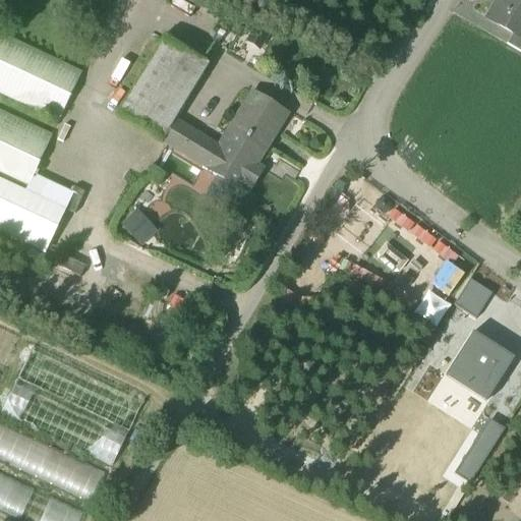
[(520,0),(497,0),(486,17),(513,33),(520,37),(520,0)]
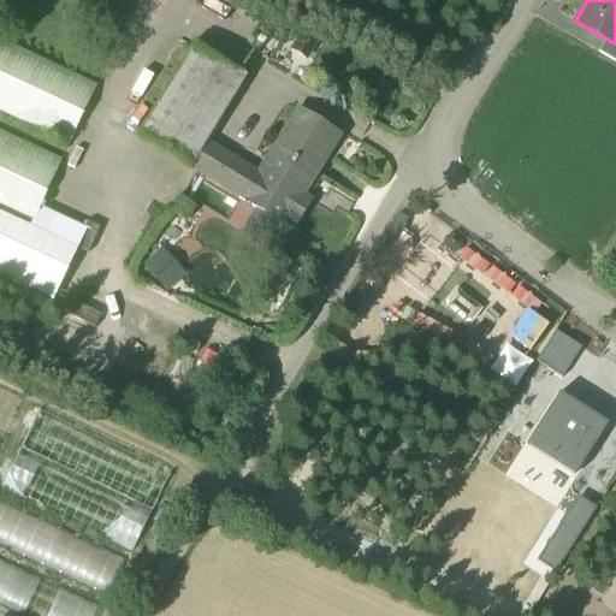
[(615,43),(606,39),(599,51),(615,60),(615,43)]
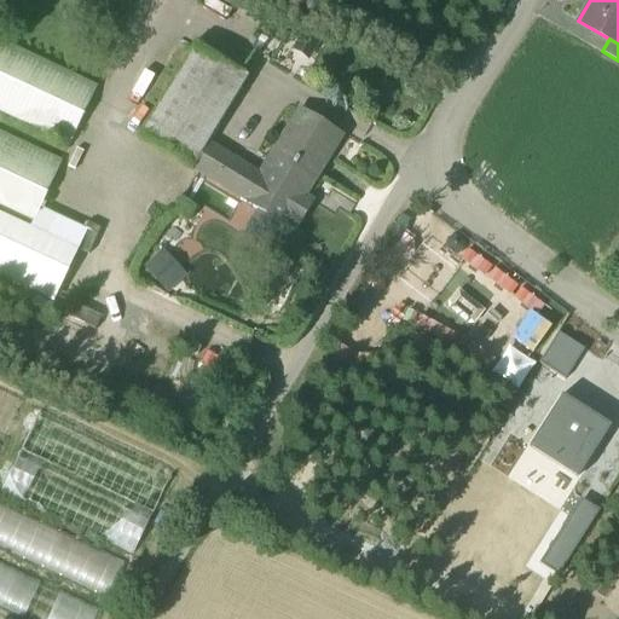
[(97,86),(0,41),(0,110),(70,143),(97,86)]
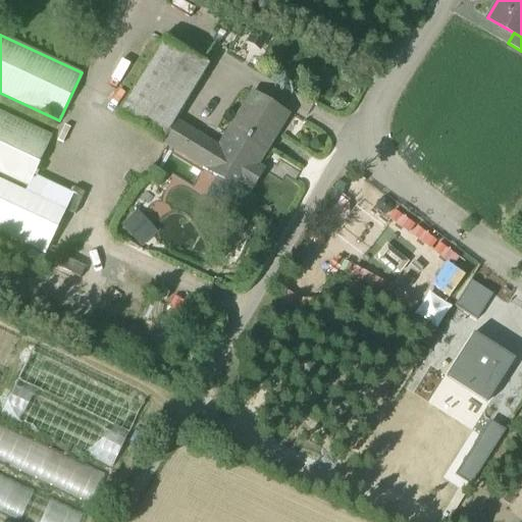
[(122,84),(117,81),(102,106),(117,115),(162,43),(152,37),(122,84)]
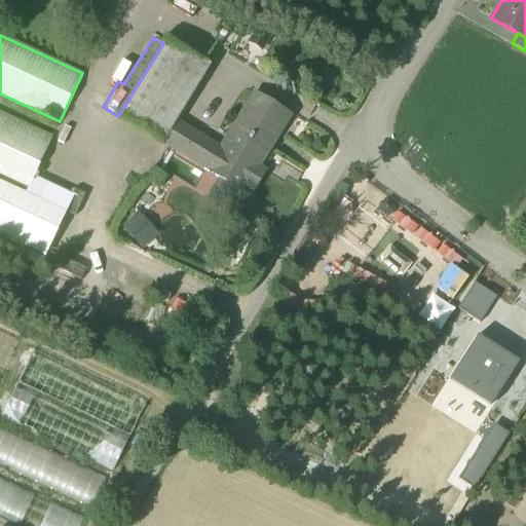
[(163,43),(118,116),(161,143),(162,142),(175,121),(185,104),(176,98),(199,59),(166,38),(163,43)]
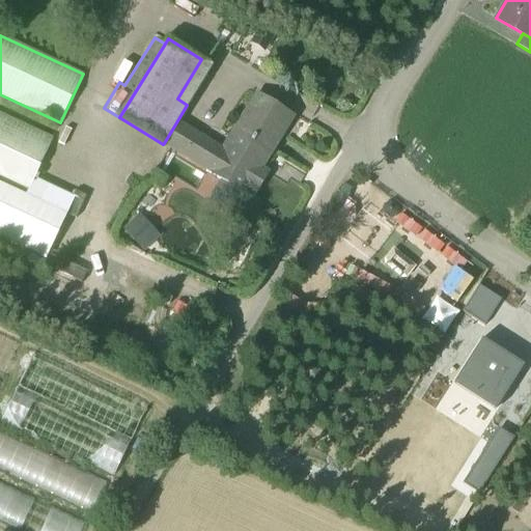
[(292,115),(257,93),(222,150),(210,171),(208,172),(244,194),(248,189),(254,193),(268,172),(260,168),(292,115)]
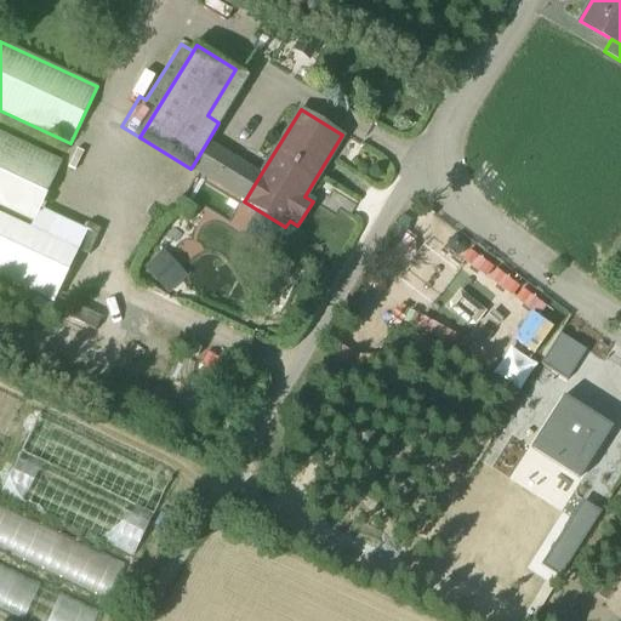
[(63,161),(0,131),(0,212),(32,227),(63,161)]
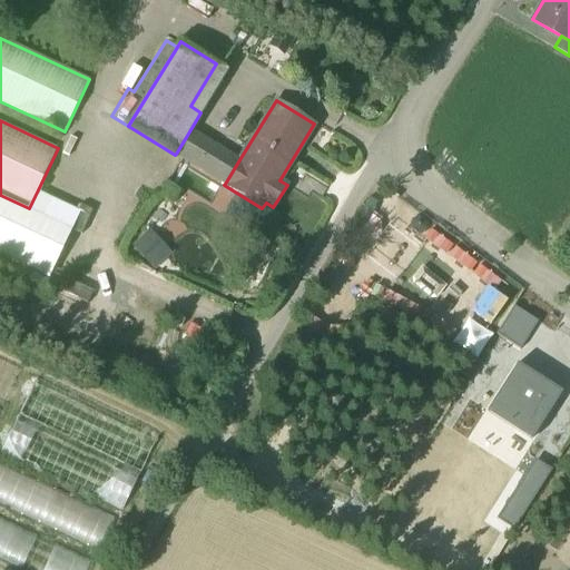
[(210,145),(189,131),(176,154),(197,167),(210,145)]
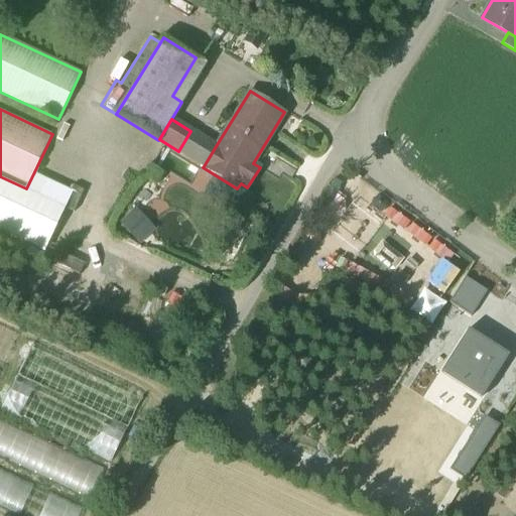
[(190,131),(178,151),(204,166),(216,146),(190,131)]
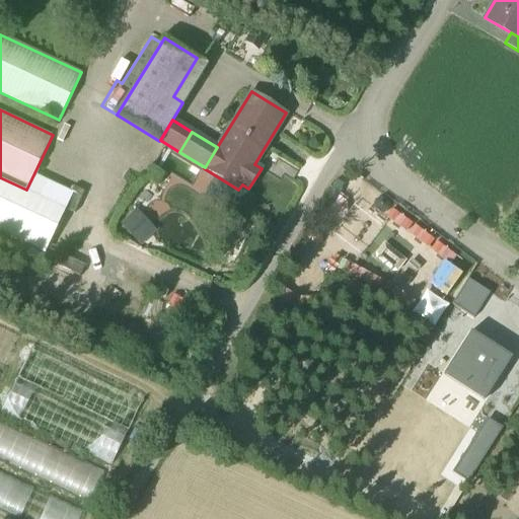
[(118,224),(140,244),(155,227),(133,207),(118,224)]
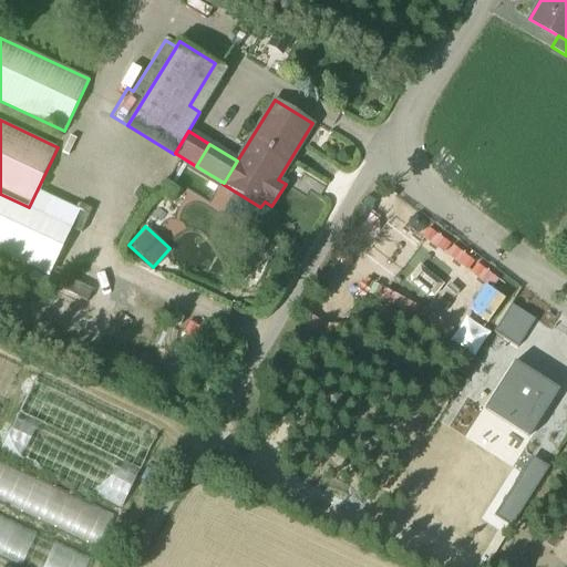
[(496,327),(518,341),(534,318),(511,303),(496,327)]
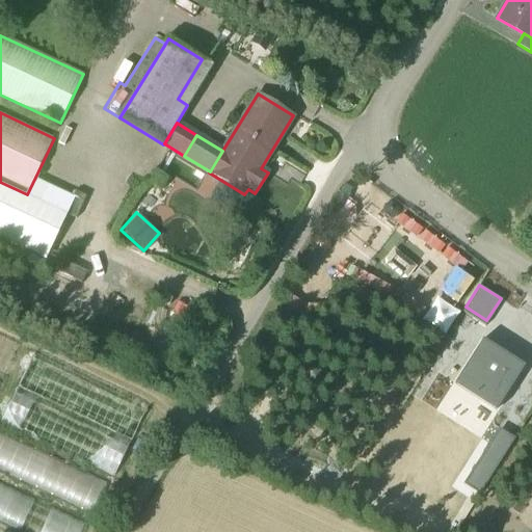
[(165,316),(181,323),(190,301),(175,294),(165,316)]
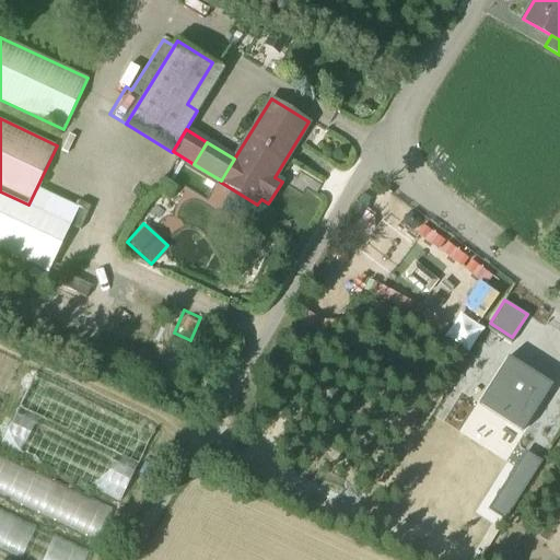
[(476,404),(523,433),(555,383),(508,353),(476,404)]
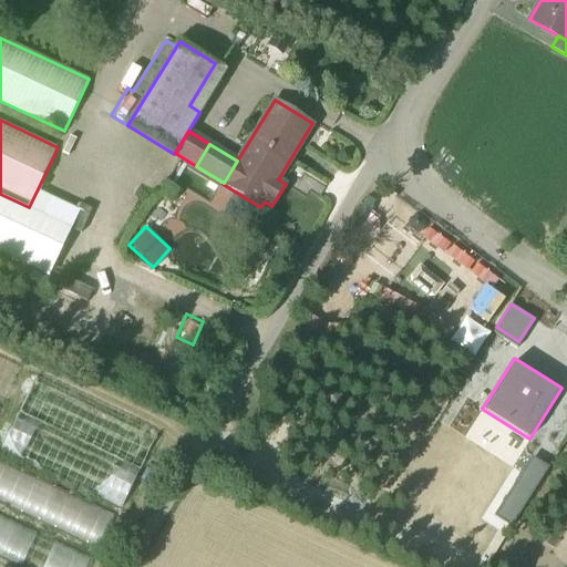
[(91,566),(156,439),(38,382),(18,419),(0,410),(0,558),(18,566),(91,566)]
